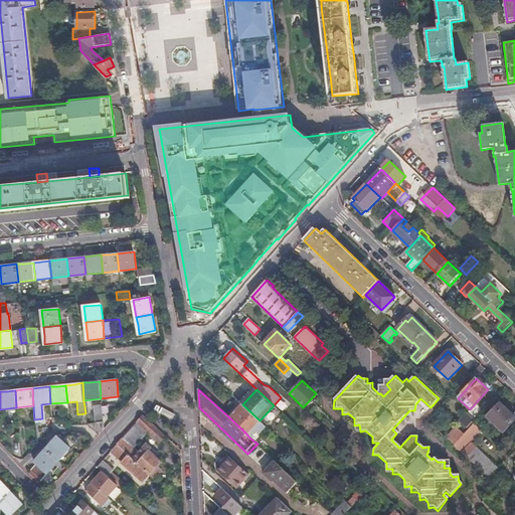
[(110,404),(102,405),(103,418),(111,418),(110,404)]
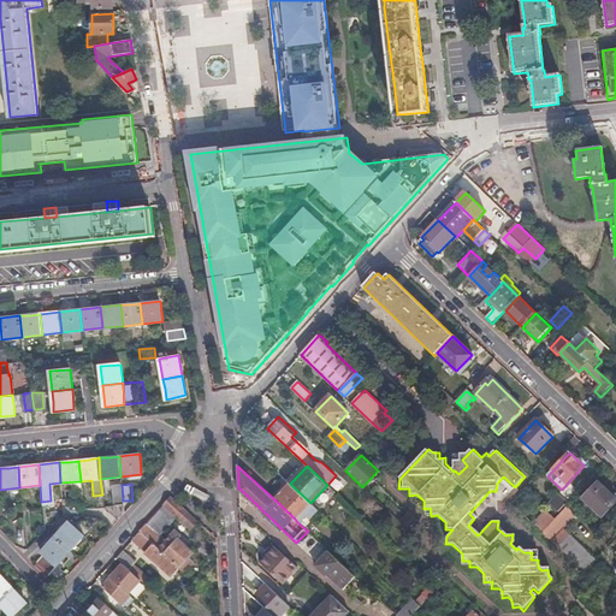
[(311,503),(290,484),(274,499),(295,519),(298,523),(306,516),(309,519),(318,509),(311,503)]
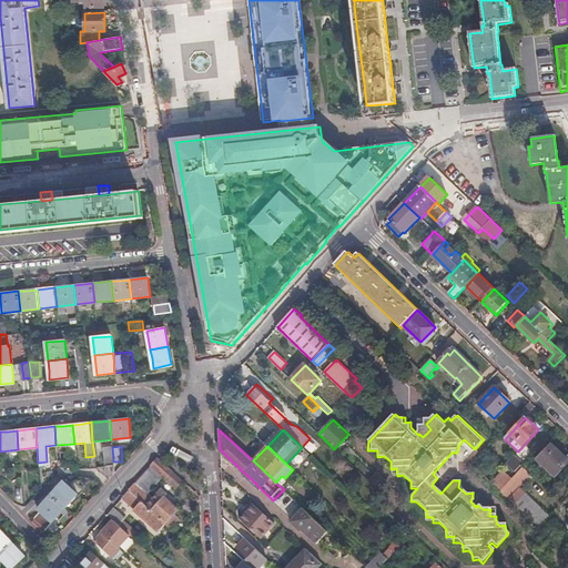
[(538,459),(556,476),(567,463),(567,460),(551,446),(538,459)]
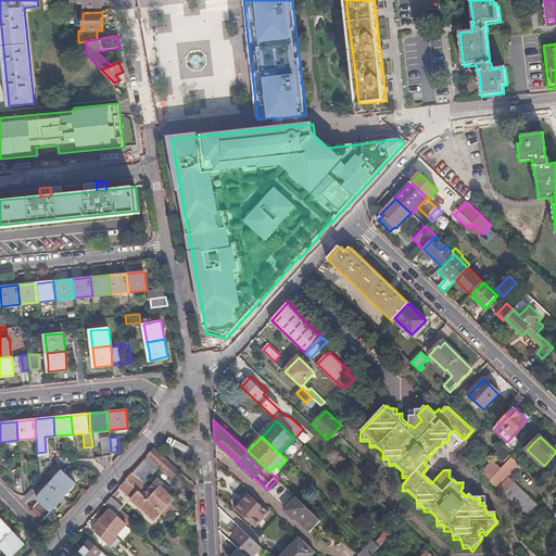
[(103,453),(111,452),(110,438),(106,438),(102,439),(103,453)]
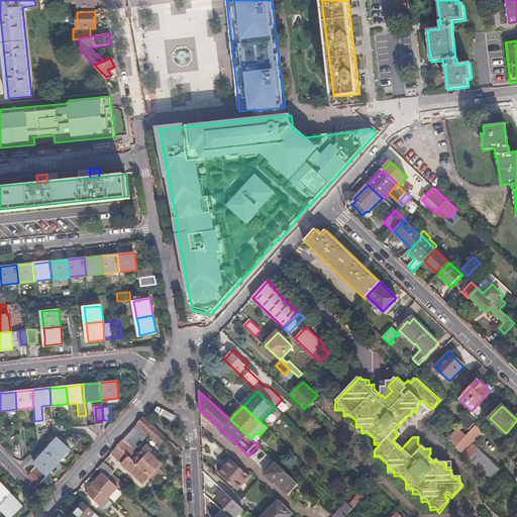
[(470,415),(461,422),(469,430),(477,423),(470,415)]
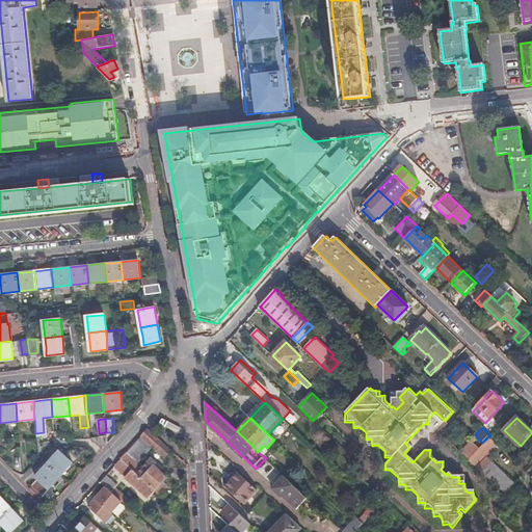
[(122,459),(157,490),(167,478),(155,467),(145,476),(141,472),(144,469),(138,462),(153,447),(155,448),(158,446),(167,455),(173,451),(149,429),(122,459)]
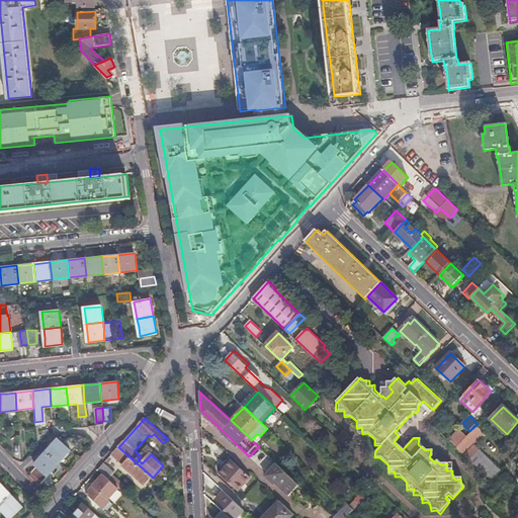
[(463,455),(473,446),(486,433),(478,426),(467,436),(456,448),(463,455)]
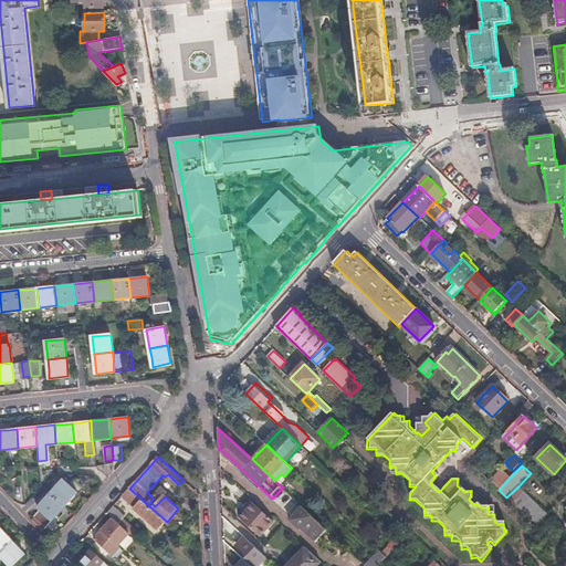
[(490,482),(499,490),(511,477),(502,469),(490,482)]
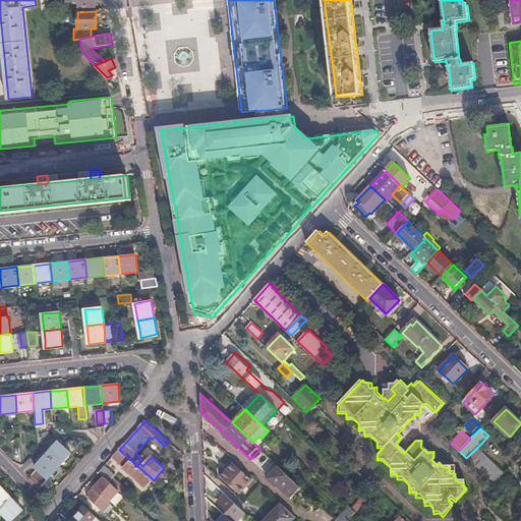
[(346,433),(339,442),(344,447),(351,440),(346,433)]
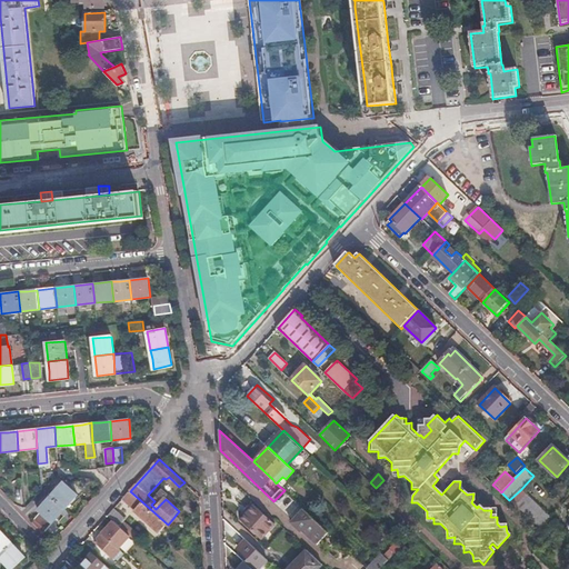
[(177,490),(179,487),(169,477),(166,479),(177,490)]
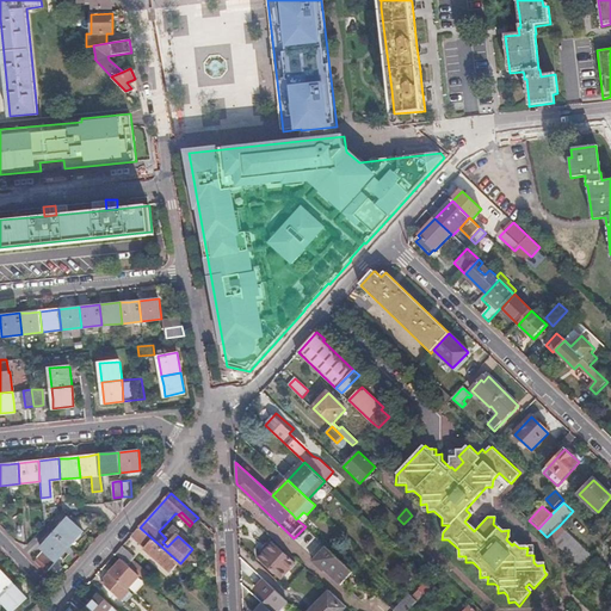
[(54,534),(69,547),(82,532),(68,518),(63,524),(54,534)]
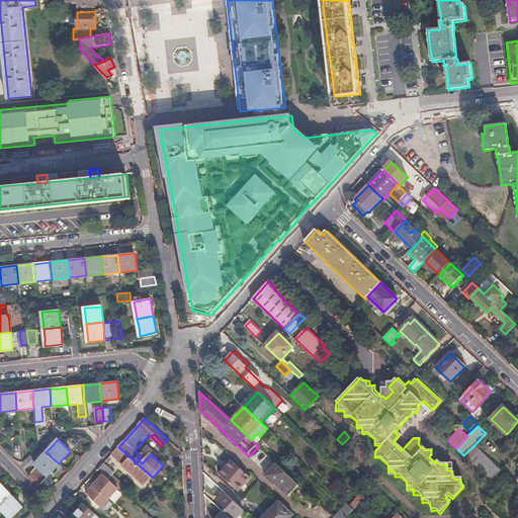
[(463,455),(492,482),(501,471),(490,461),(473,446),(463,455)]
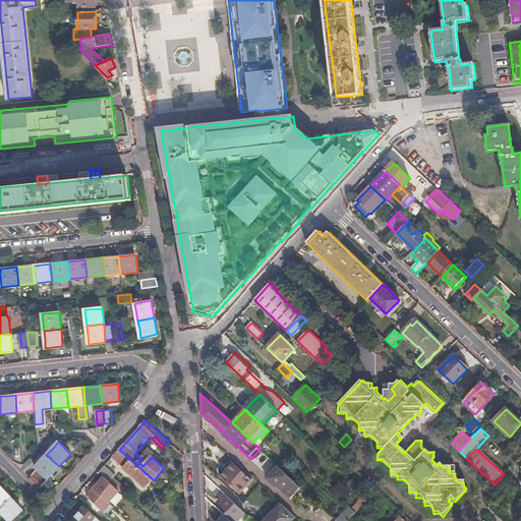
[(119,450),(112,458),(147,488),(154,480),(119,450)]
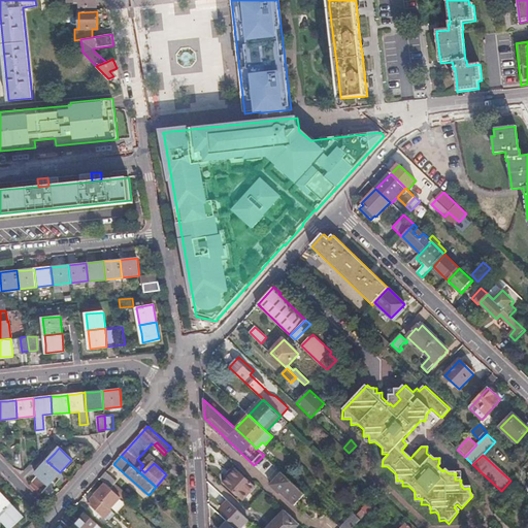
[(43,491),(60,472),(46,461),(35,473),(38,476),(33,482),(43,491)]
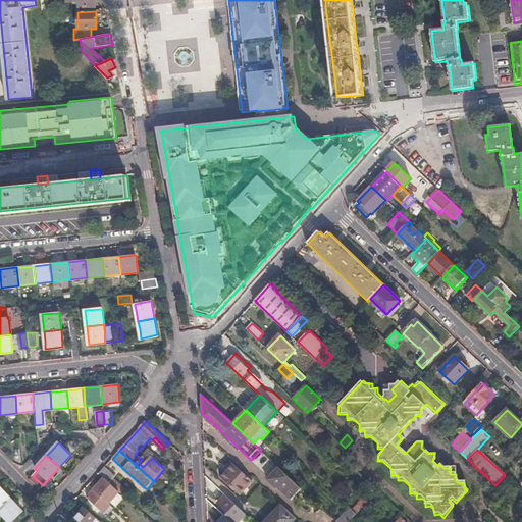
[(221,476),(237,490),(247,479),(249,481),(251,479),(233,463),(221,476)]
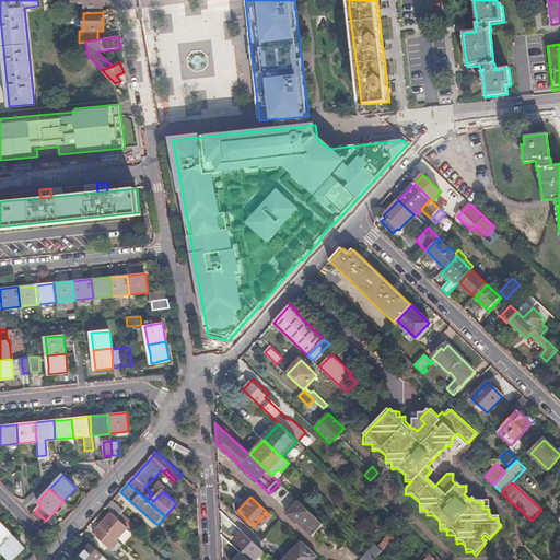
[(112,501),(106,509),(112,513),(125,525),(127,523),(129,521),(121,514),(124,511),(112,501)]
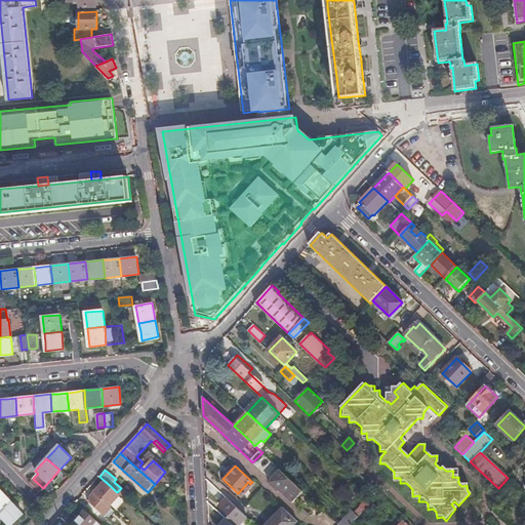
[(305,492),(281,471),(270,483),(277,490),(281,491),(293,503),(305,492)]
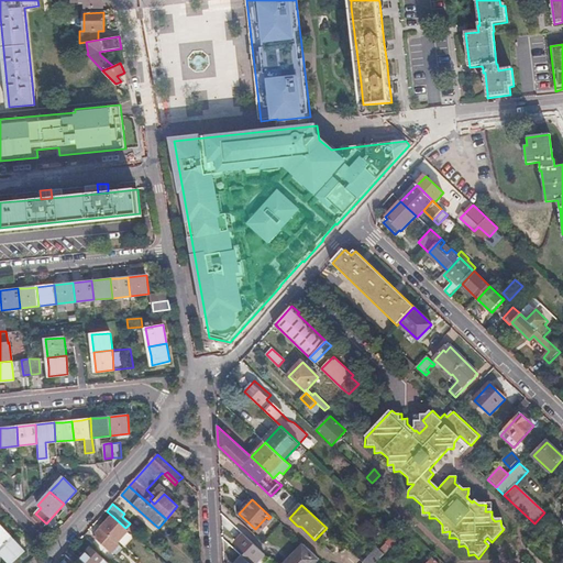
[(112,516),(101,528),(118,543),(129,531),(125,528),(112,516)]
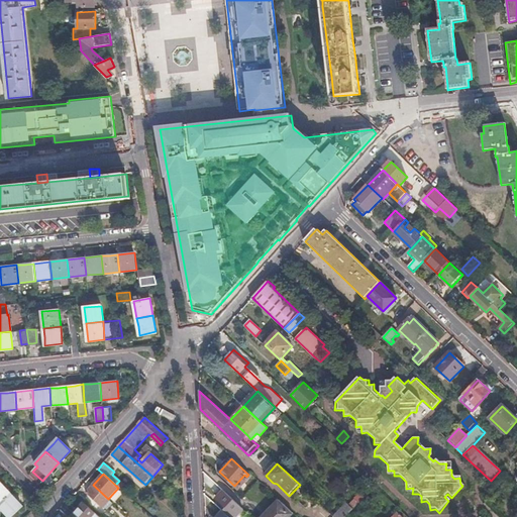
[(0,503),(10,494),(0,483),(0,503)]
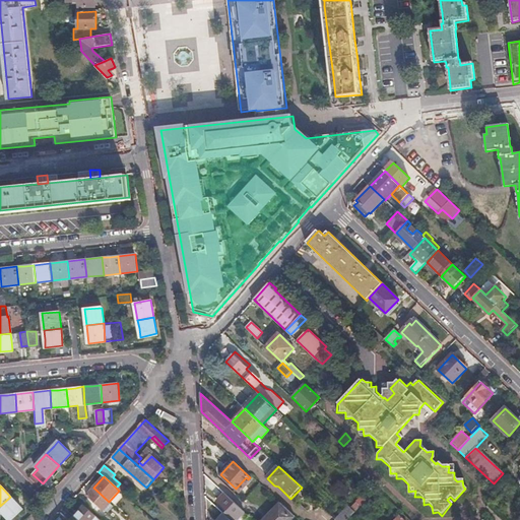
[(118,485),(116,488),(119,491),(124,495),(125,492),(118,485)]
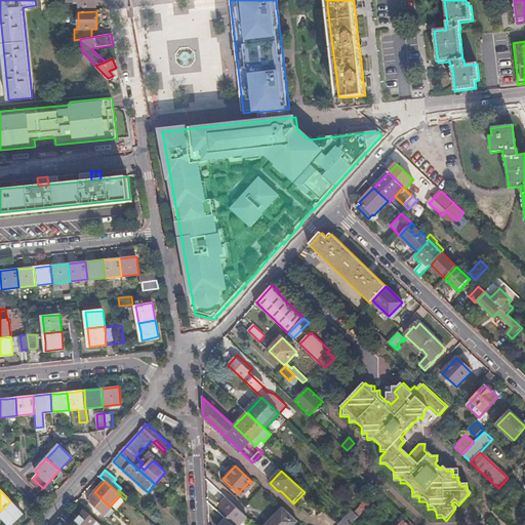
[(110,507),(94,492),(87,500),(106,517),(113,510),(110,507)]
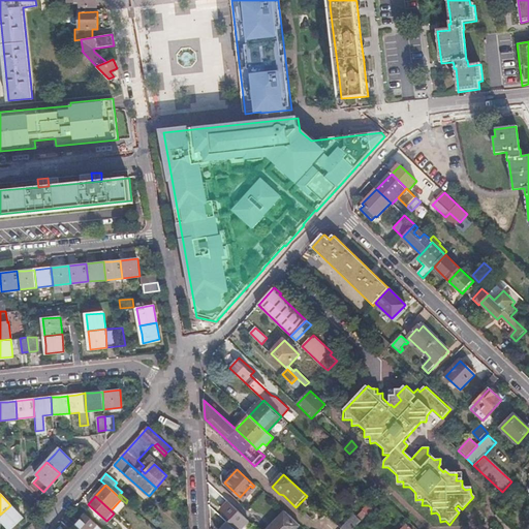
[(380,496),(373,503),(376,506),(378,504),(383,499),(380,496)]
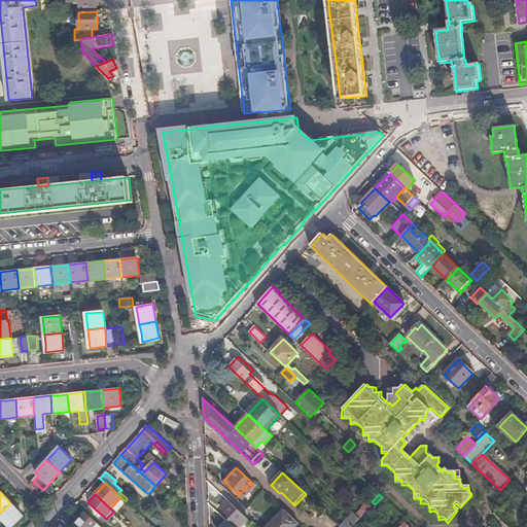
[(382,497),(377,502),(393,518),(398,512),(382,497)]
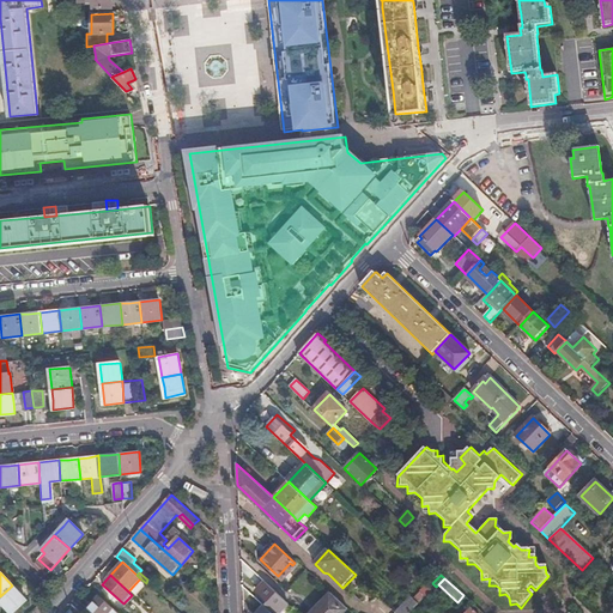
[(279,612),(289,604),(266,582),(258,590),(269,601),(267,604),(278,612),(279,612)]
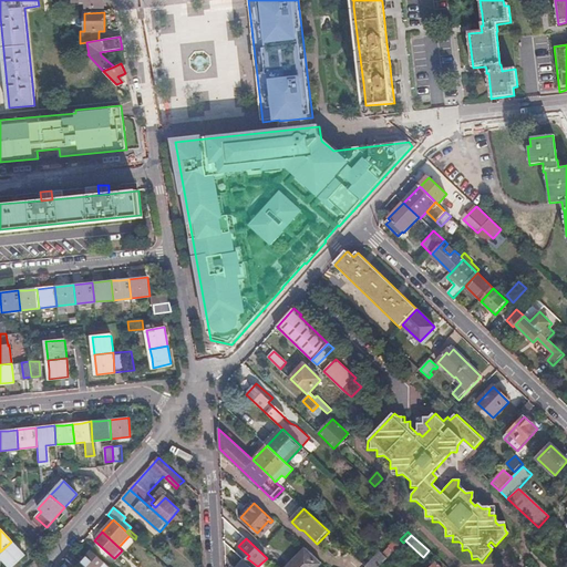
[(399,538),(383,555),(388,559),(403,543),(400,539),(399,538)]
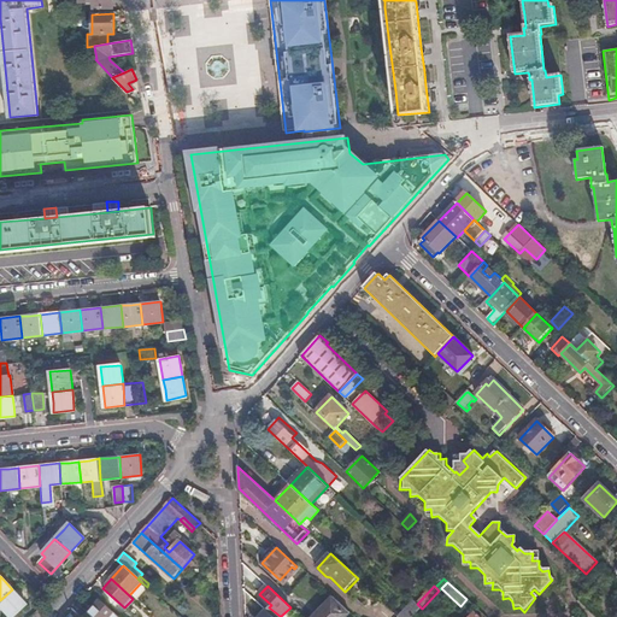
[(11,616),(25,604),(12,589),(0,600),(0,606),(9,616),(11,616)]
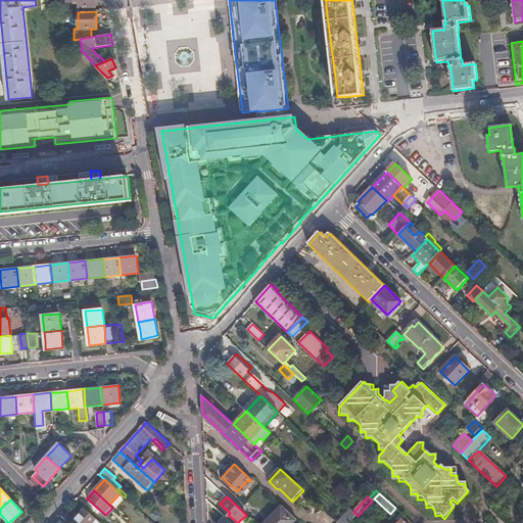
[(293,522),(297,519),(283,506),(266,522),(293,522)]
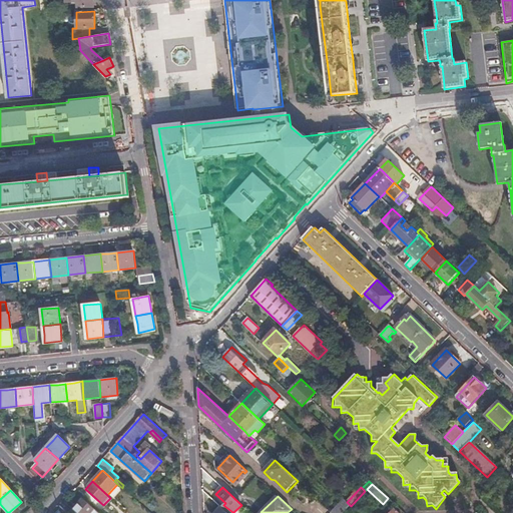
[(84,499),(70,512),(98,512),(95,509),(84,499)]
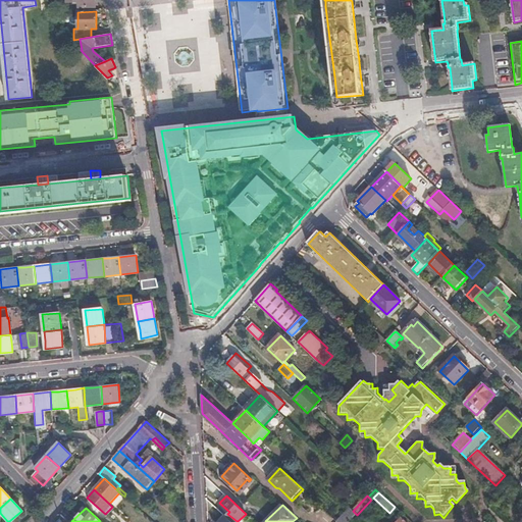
[(353,511),(351,508),(336,521),(350,521),(357,515),(353,511)]
